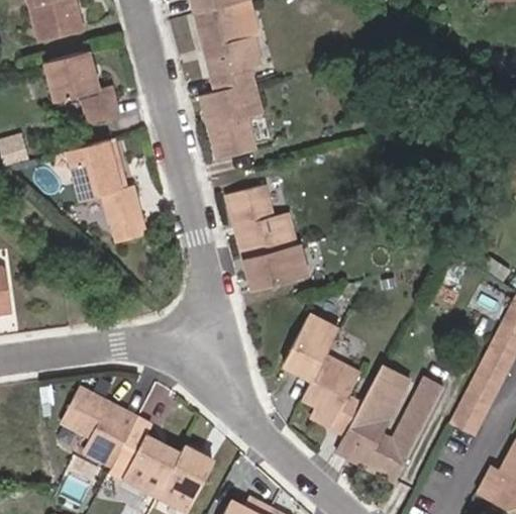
[(25,0),(37,39),(79,28),(71,0),(25,0)]
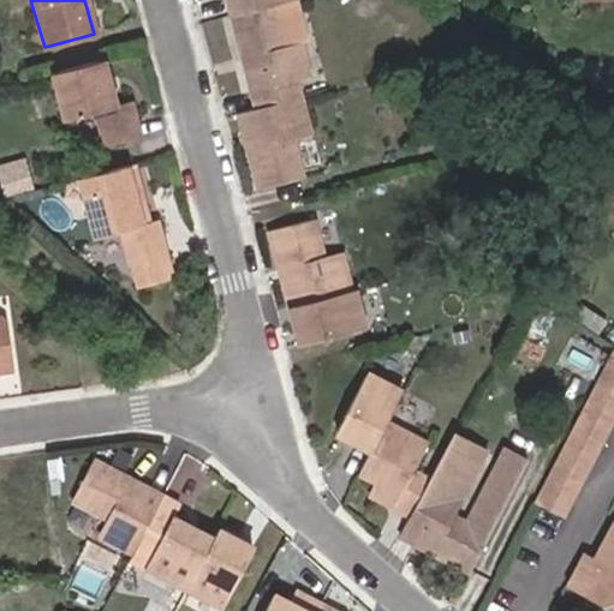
[(225,0),(226,5),(254,102),(237,107),(257,180),(302,167),(291,131),(309,126),(298,91),(293,71),(310,66),(300,34),(285,36),(274,0),(225,0)]
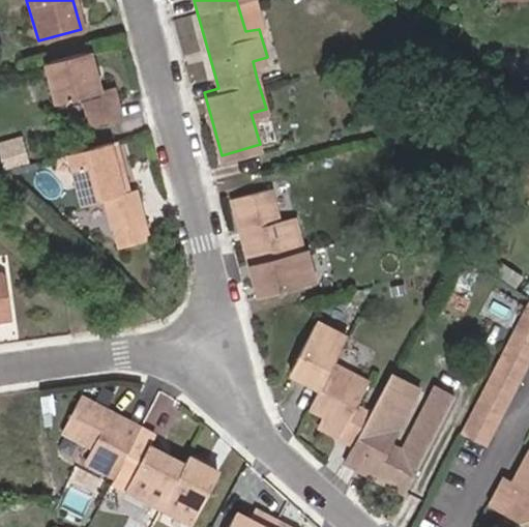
[(86,52),(43,63),(55,103),(80,96),(88,125),(119,118),(111,89),(98,92),(86,52)]
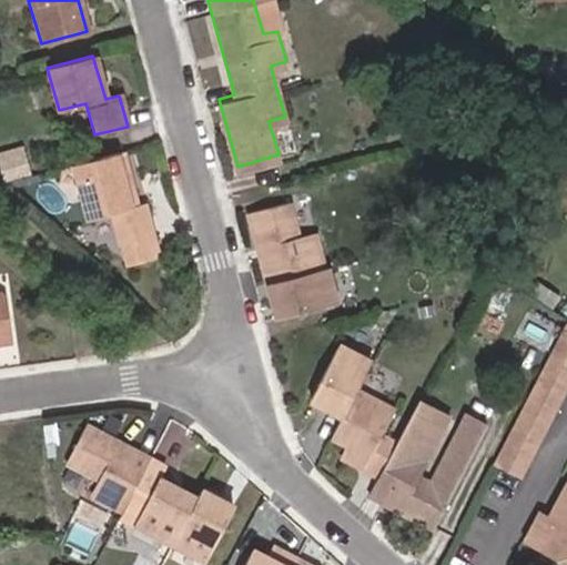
[(115,211),(125,244),(139,241),(144,260),(163,255),(149,203),(133,208),(128,185),(133,184),(124,151),(73,165),(89,220),(115,211)]
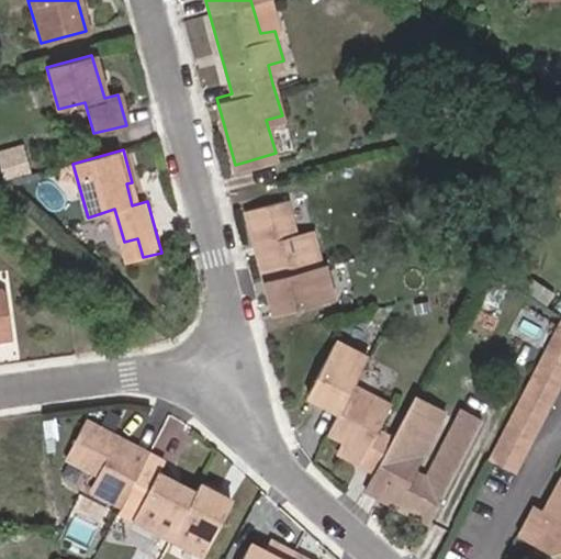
[(560,174),(546,200),(560,209),(560,174)]
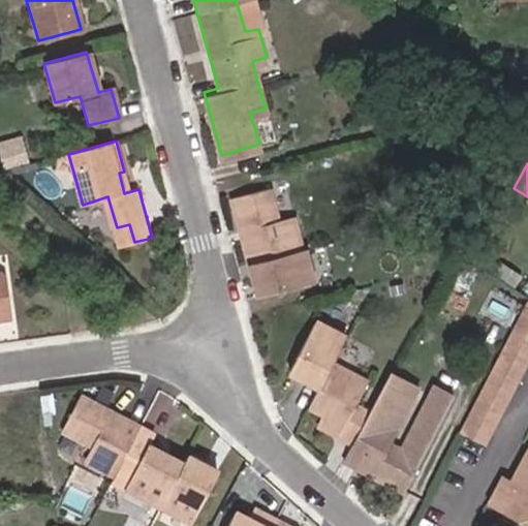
[(271,182),(231,193),(249,260),(259,292),(312,277),(304,245),(302,245),(292,212),(279,215),(271,182)]
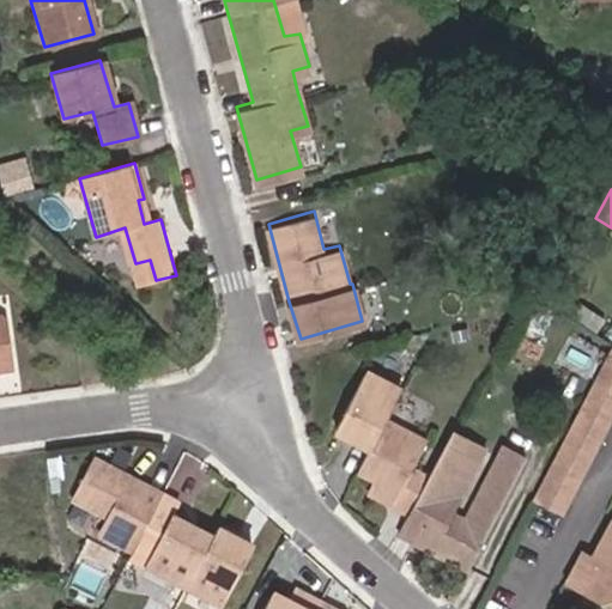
[(0,375),(12,373),(7,327),(0,323),(0,375)]
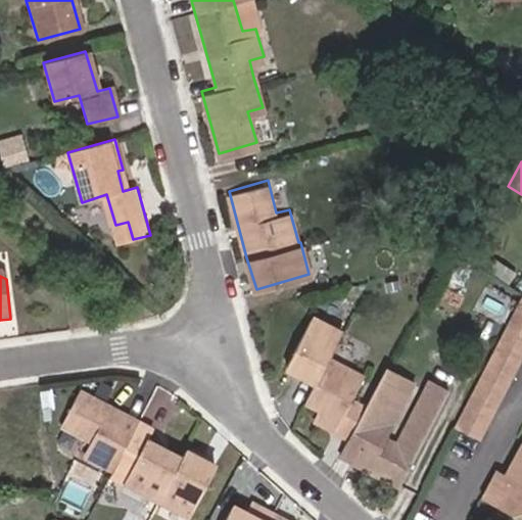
[(521,301),(519,300),(455,430),(480,442),(521,358),(521,301)]
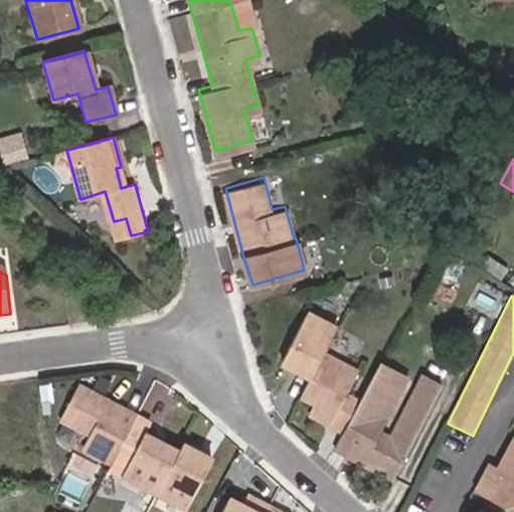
[(304,394),(317,401),(337,412),(332,421),(347,429),(339,447),(394,477),(412,440),(385,424),(391,413),(361,398),(347,390),(357,370),(324,352),(338,325),(309,310),(283,360),(313,376),(304,394)]
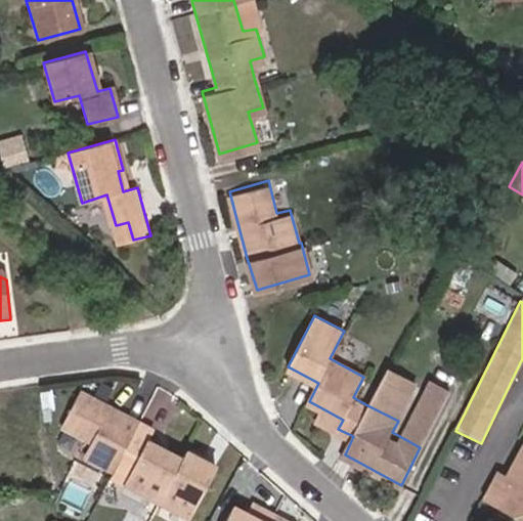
[(136,420),(77,388),(59,421),(88,437),(81,449),(113,466),(122,447),(136,456),(124,479),(159,498),(187,515),(215,465),(186,450),(182,458),(146,438),(151,428),(136,420)]
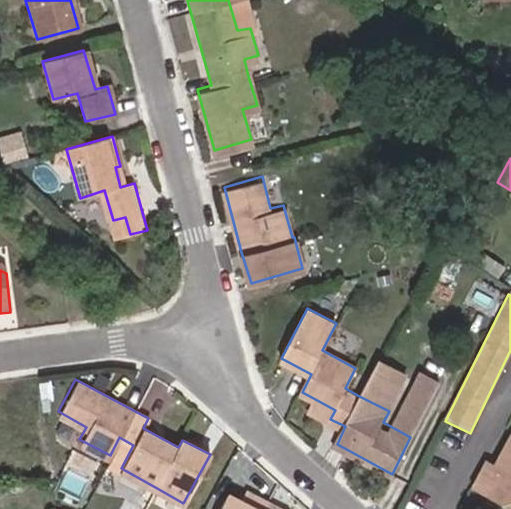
[(335,410),(315,399),(310,408),(330,419),(335,410)]
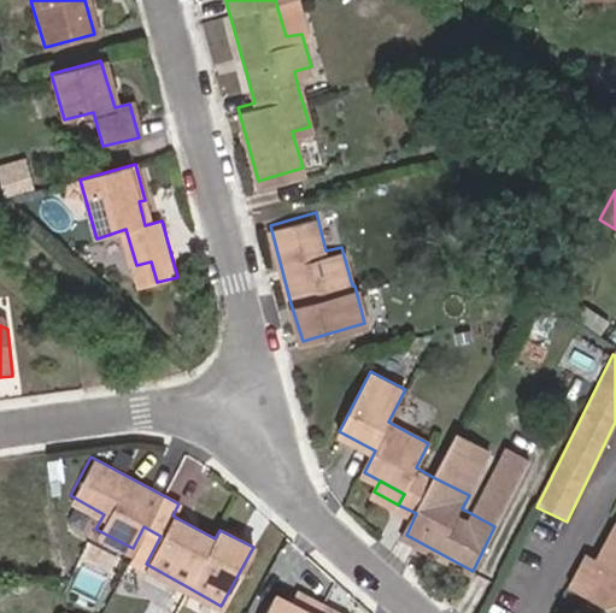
[(615,536),(609,532),(593,564),(604,569),(599,579),(588,575),(580,571),(569,594),(581,600),(576,611),(580,612),(615,612),(615,536)]
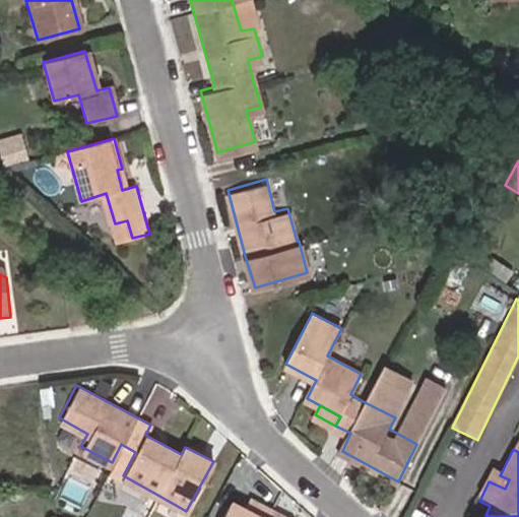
[(500,475),(496,485),(505,489),(509,479),(500,475)]
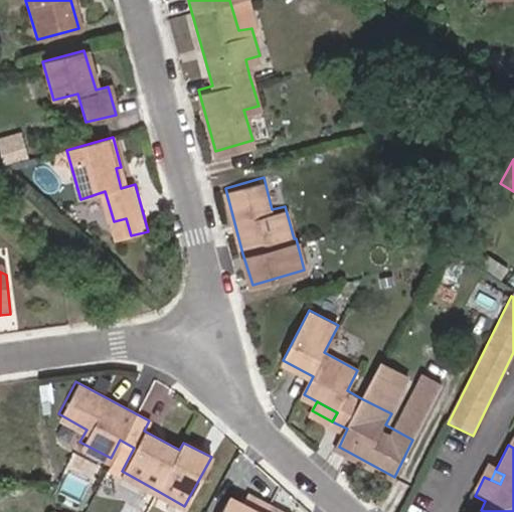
[(470,505),(481,510),(485,501),(475,496),(470,505)]
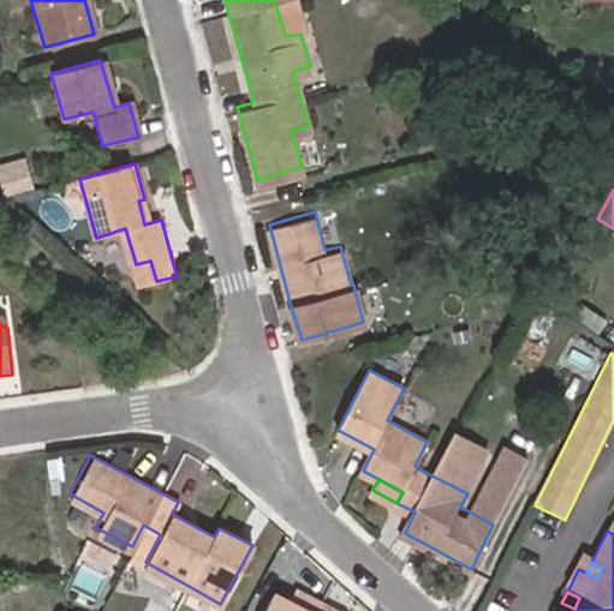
[(299,605),(276,593),(267,610),(332,610),(323,605),(304,595),(299,605)]
